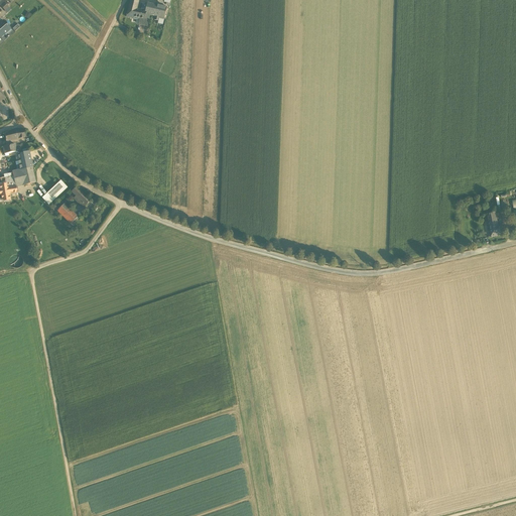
[(0,6),(5,11),(8,7),(4,2),(2,5),(0,6)]
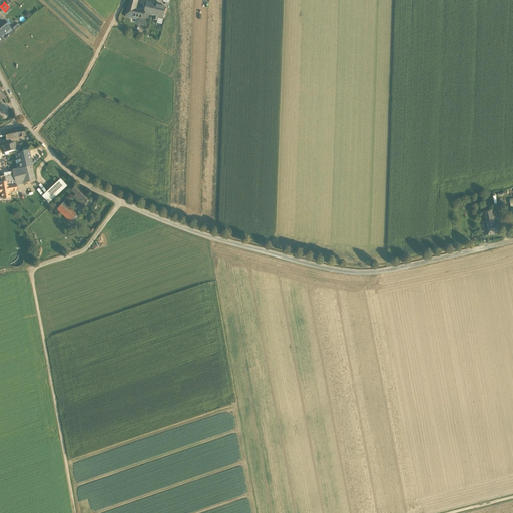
[(149,14),(152,15),(154,5),(154,4),(147,3),(145,11),(136,9),(136,8),(128,6),(126,17),(133,18),(133,17),(139,18),(147,20),(149,14)]
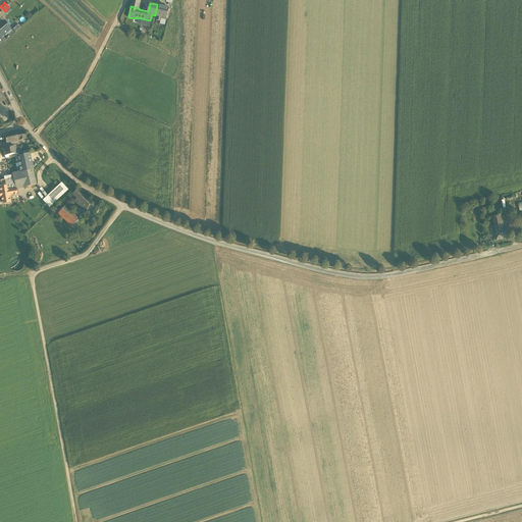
[(157,16),(161,17),(163,6),(157,5),(155,15),(157,16)]
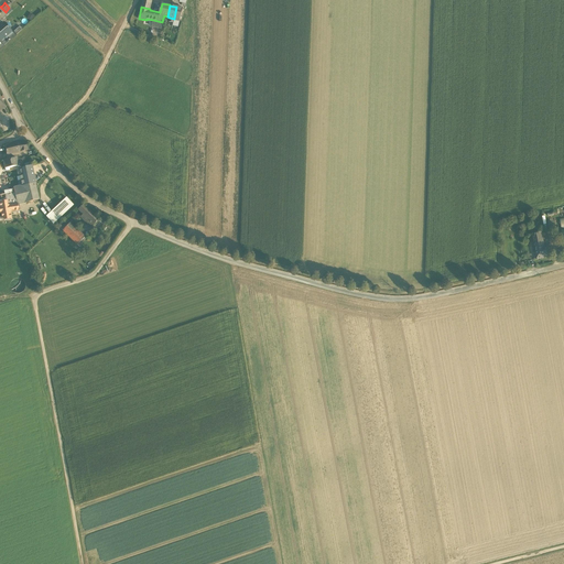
[(183,8),(176,7),(174,19),(173,20),(179,21),(183,8)]
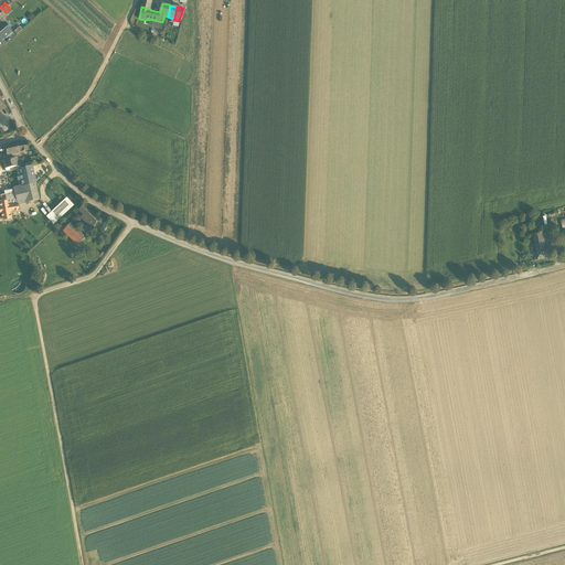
[(0,41),(11,32),(3,23),(3,24),(0,28),(0,41)]
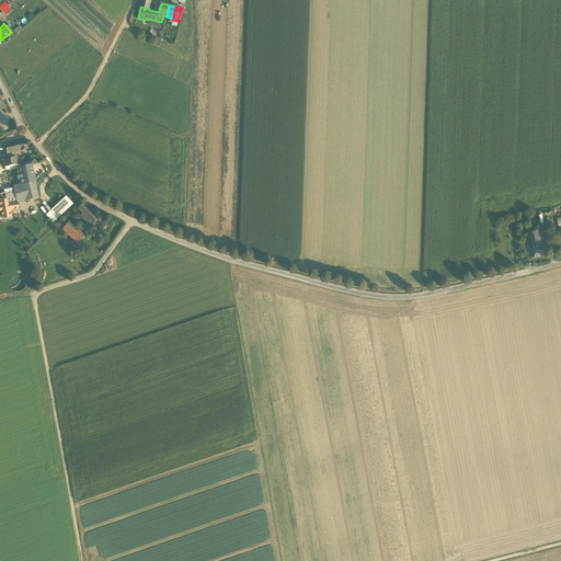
[(12,31),(15,35),(25,27),(21,23),(12,31)]
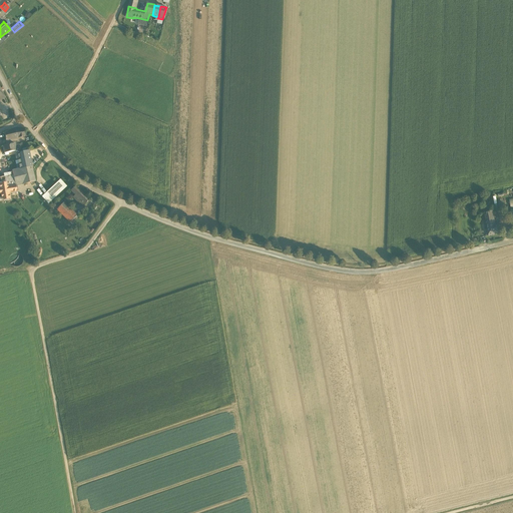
[(4,133),(5,139),(16,137),(17,137),(25,136),(23,129),(15,130),(4,133)]
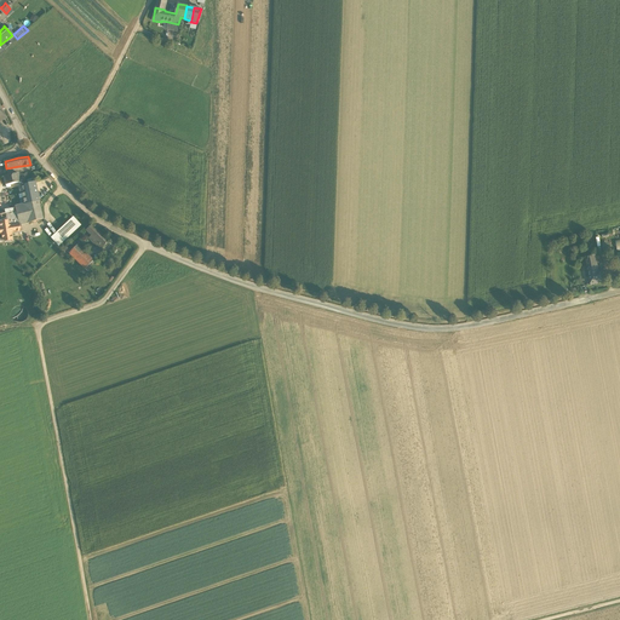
[(4,177),(5,185),(19,183),(18,174),(4,177)]
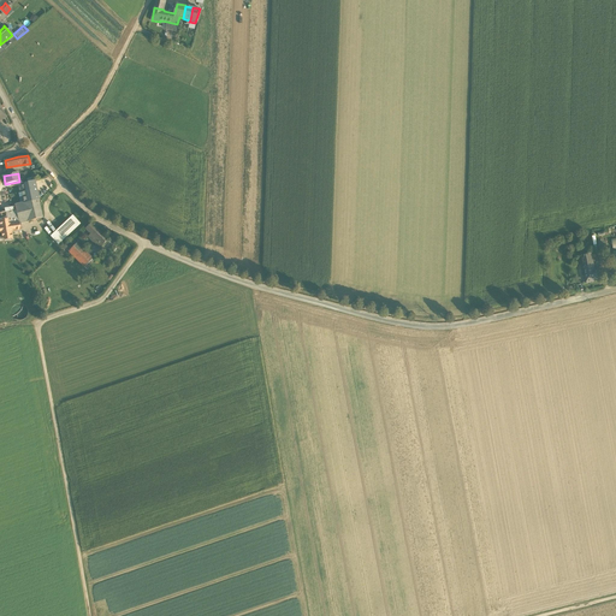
[(22,191),(24,203),(39,200),(34,182),(33,182),(28,183),(22,185),(23,191),(22,191)]
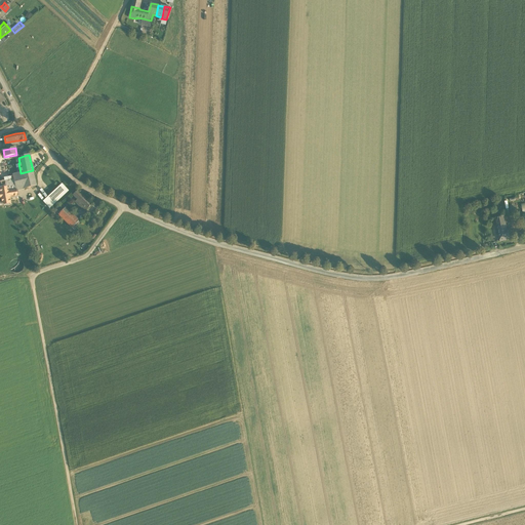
[(12,175),(15,191),(36,186),(33,170),(21,173),(12,175)]
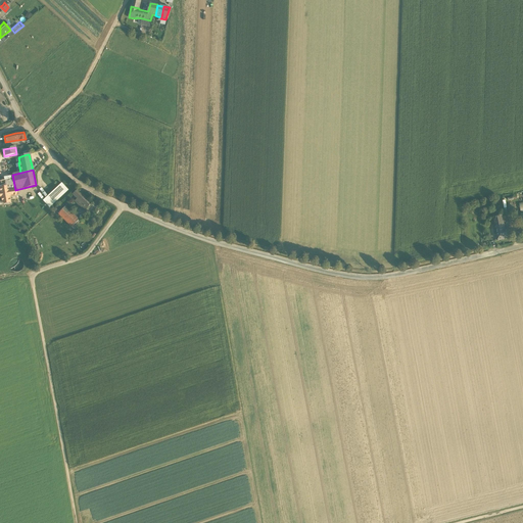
[(4,177),(4,180),(5,187),(7,197),(11,196),(16,195),(15,190),(12,175),(4,177)]
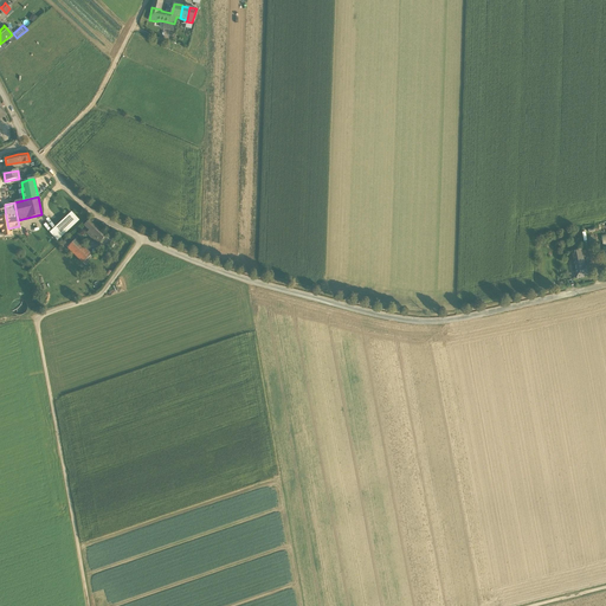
[(50,232),(51,233),(72,213),(71,212),(50,232)]
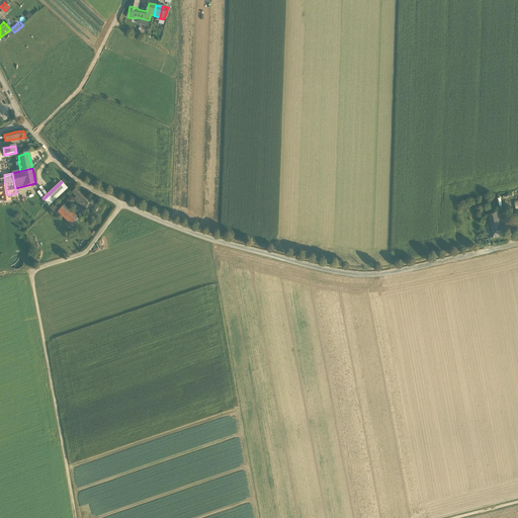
[(44,199),(49,205),(67,188),(62,182),(44,199)]
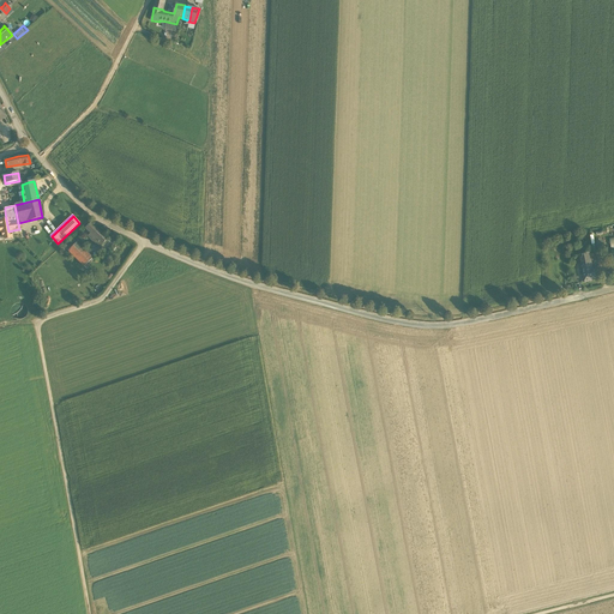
[(11,234),(13,230),(8,232),(6,220),(0,221),(0,235),(5,240),(12,239),(11,234)]
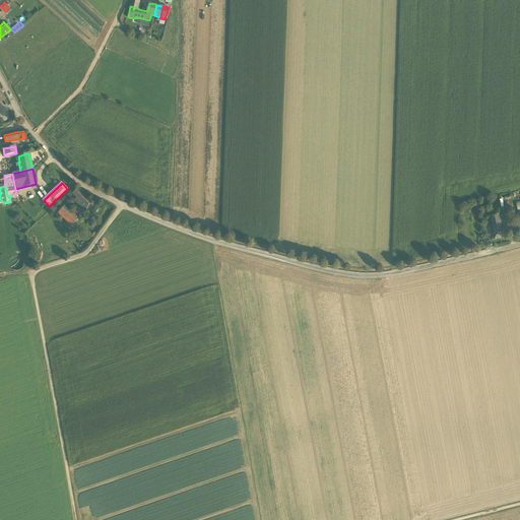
[(76,197),(78,199),(83,195),(76,189),(72,193),(76,197)]
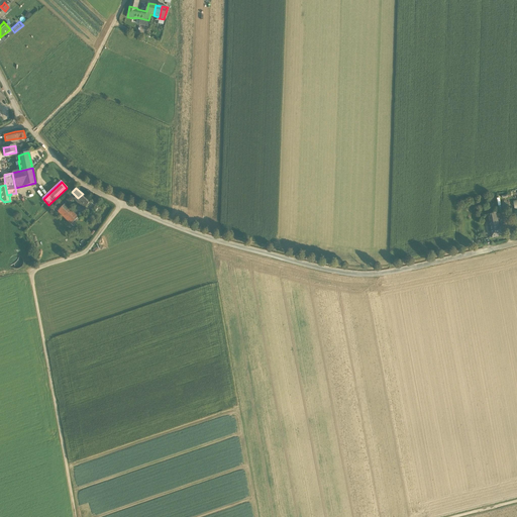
[(90,202),(83,194),(78,198),(77,200),(83,206),(85,206),(90,202)]
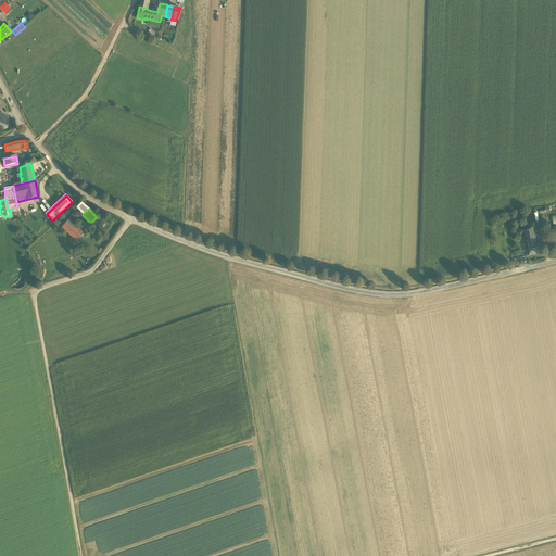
[(89,224),(91,222),(89,222),(83,215),(84,213),(81,211),(79,214),(89,224)]
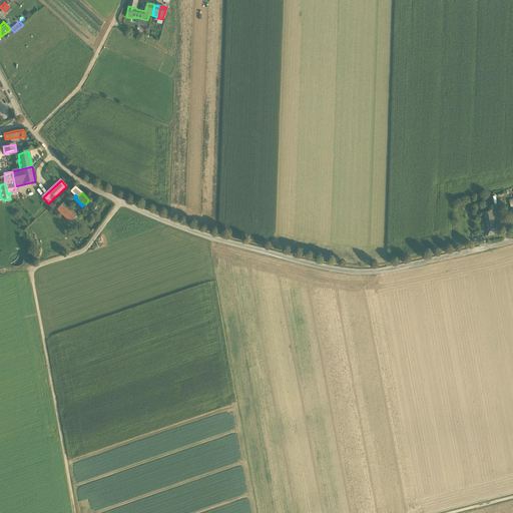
[(53,206),(56,209),(63,202),(60,199),(53,206)]
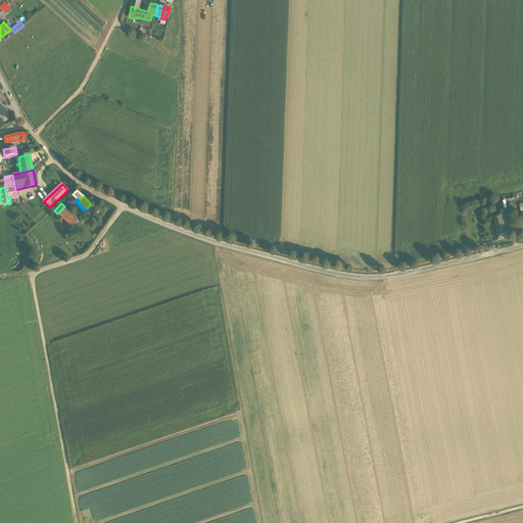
[(68,209),(64,206),(57,214),(61,217),(68,209)]
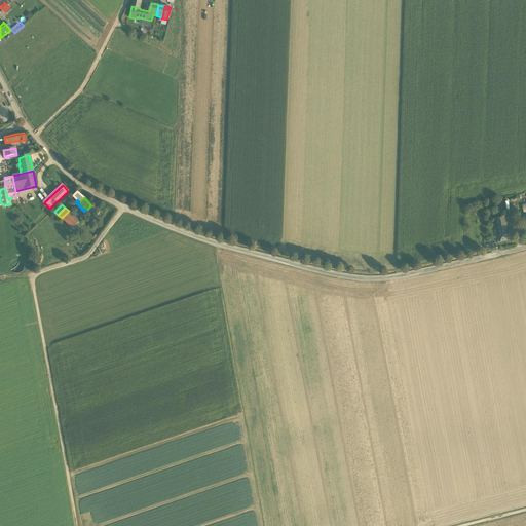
[(62,218),(72,228),(79,221),(69,211),(62,218)]
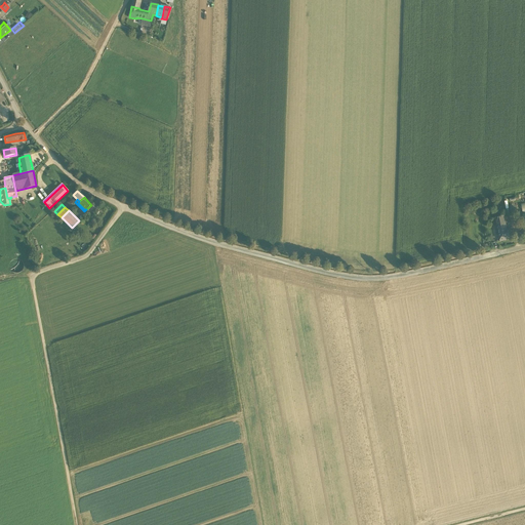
[(495,219),(499,241),(513,238),(511,228),(507,229),(505,218),(495,219)]
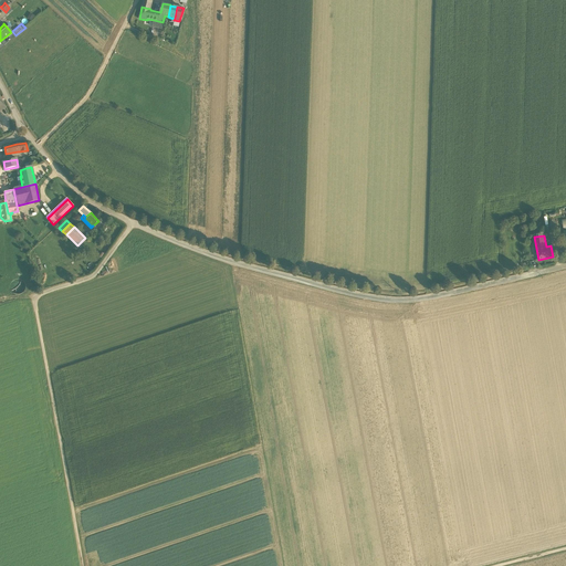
[(77,245),(80,248),(87,240),(85,238),(77,245)]
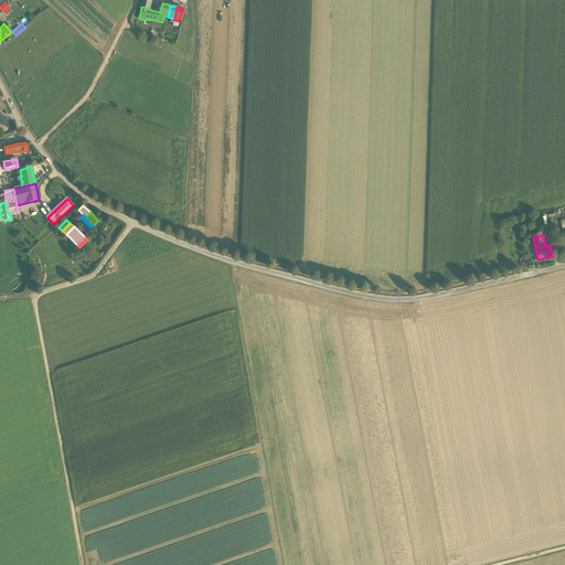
[(24,283),(22,280),(19,278),(14,279),(12,281),(10,285),(10,288),(11,291),(14,294),(18,295),(22,292),(24,290),(25,287),(24,283)]
